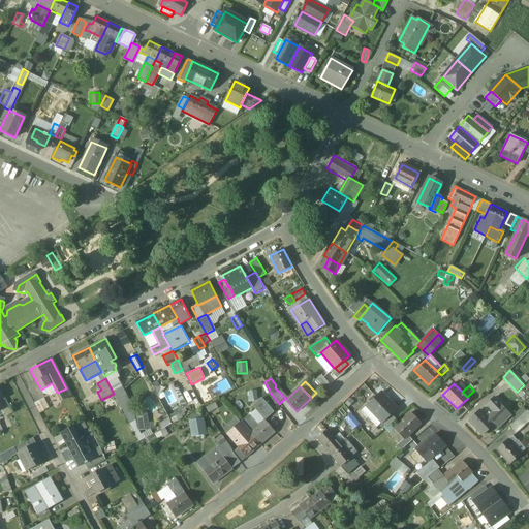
[(70,396),(66,389),(57,393),(61,401),(70,396)]
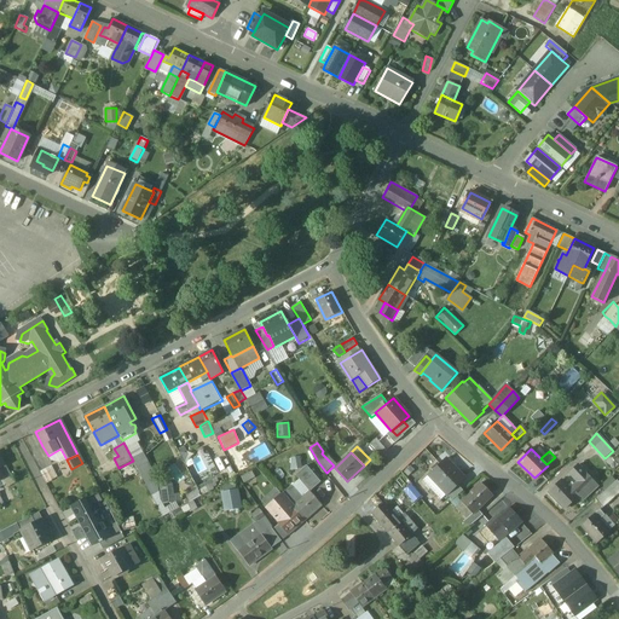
[(144,456),(133,461),(151,495),(163,489),(144,456)]
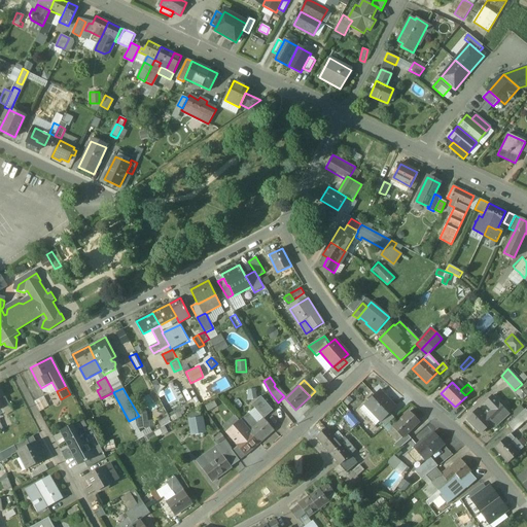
[(255,397),(254,389),(247,390),(247,398),(255,397)]
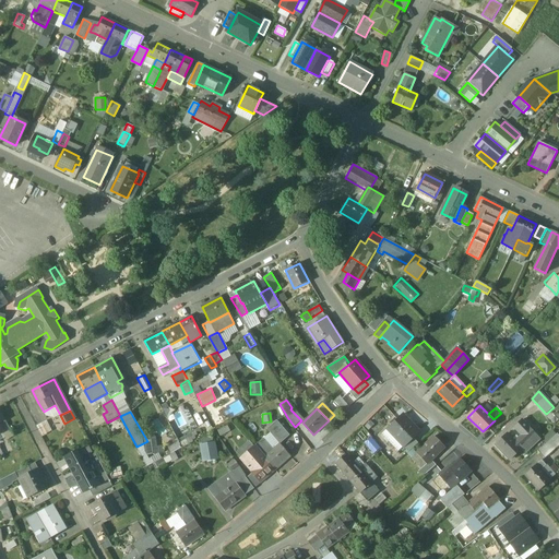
[(198,428),(203,426),(199,414),(193,416),(198,428)]
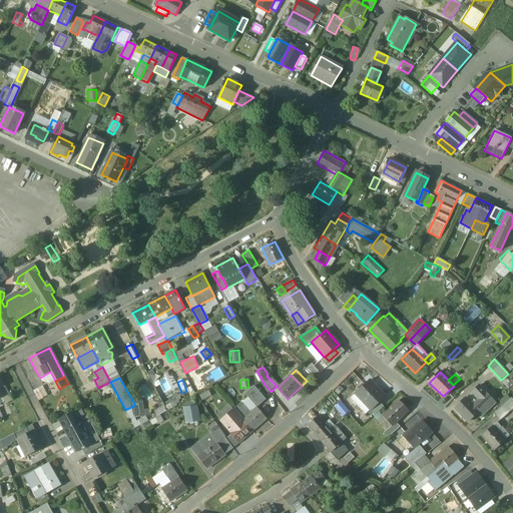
[(386,397),(370,380),(355,394),(370,410),(371,411),(379,402),(386,397)]
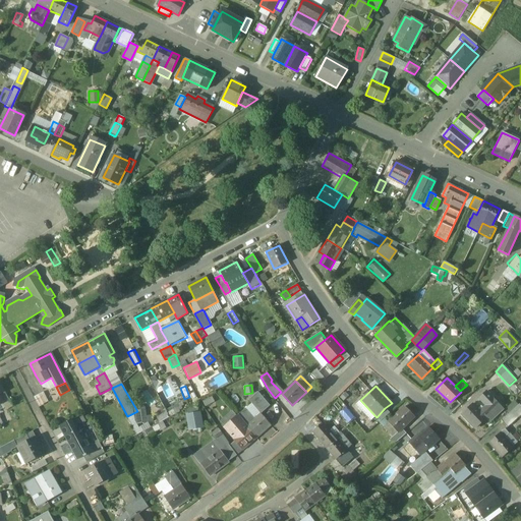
[(5,392),(0,394),(0,404),(9,400),(5,392)]
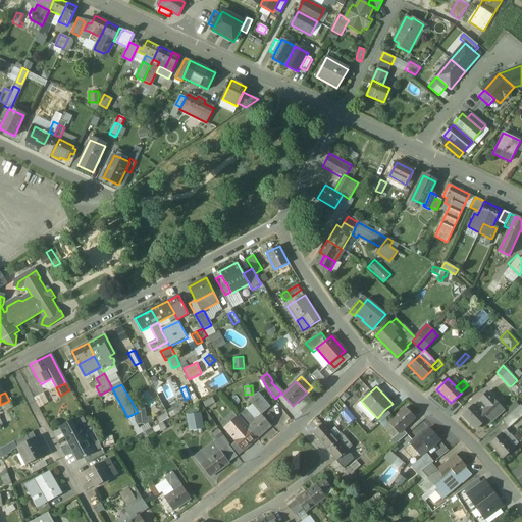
[(44,393),(34,398),(39,408),(44,405),(48,402),(44,393)]
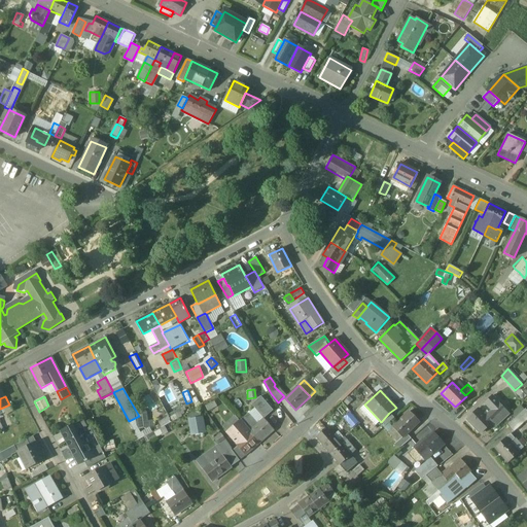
[(508,414),(492,396),(485,402),(491,410),(485,416),(492,423),(495,426),(508,414)]
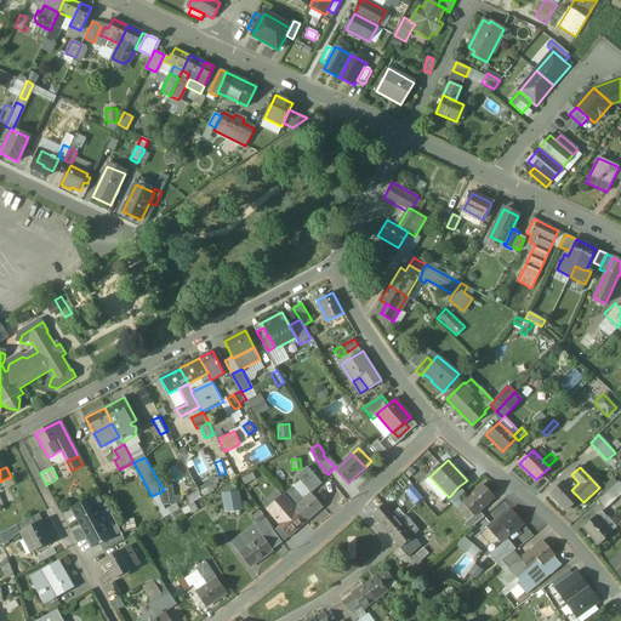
[(323,484),(308,468),(298,478),(312,494),(323,484)]
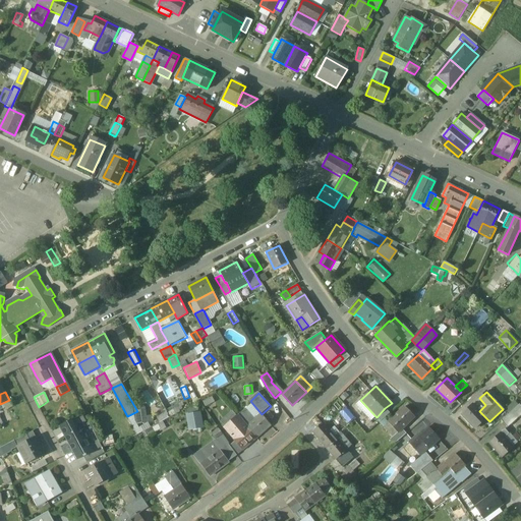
[(375,416),(360,400),(356,404),(371,420),(375,416)]
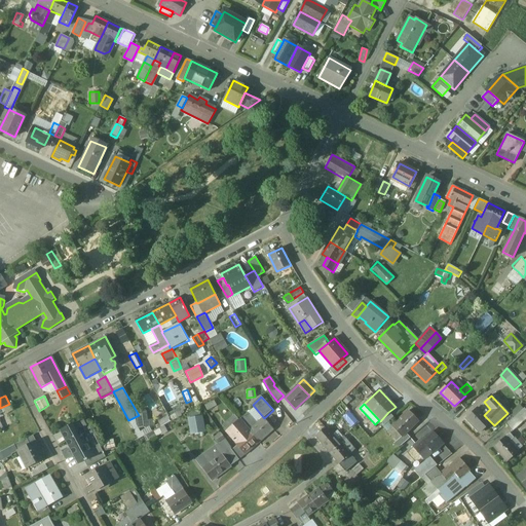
[(484,415),(478,408),(466,418),(480,433),(491,422),(484,415)]
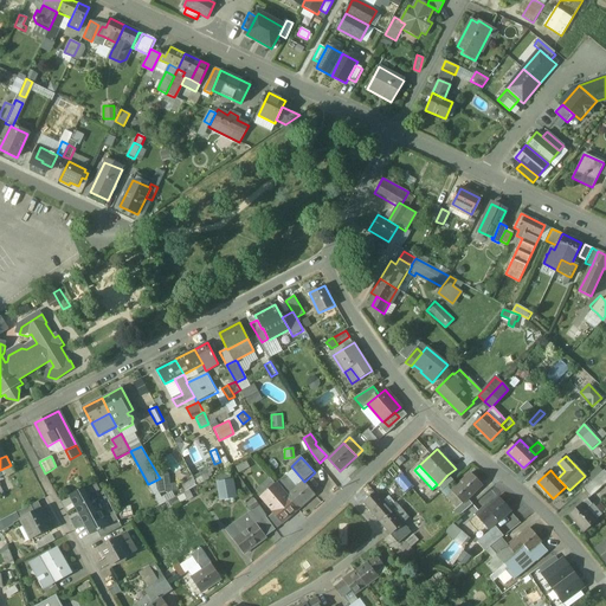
[(605,472),(604,470),(582,489),(591,497),(605,483),(605,472)]
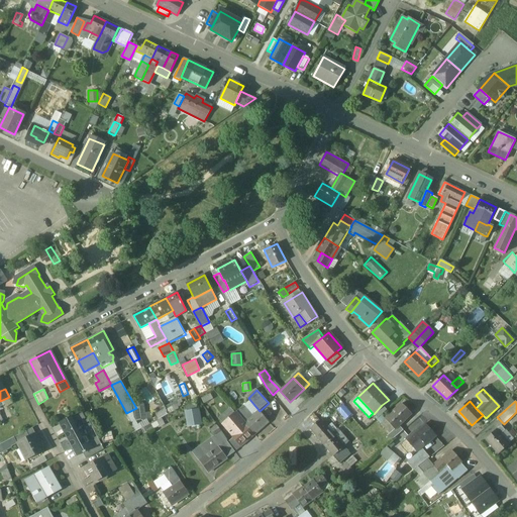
[(336,408),(345,419),(351,415),(343,403),(336,408)]
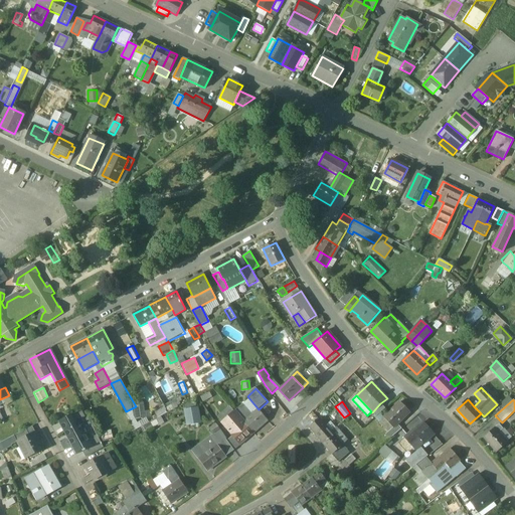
[(400,402),(383,417),(393,427),(397,424),(409,412),(400,402)]
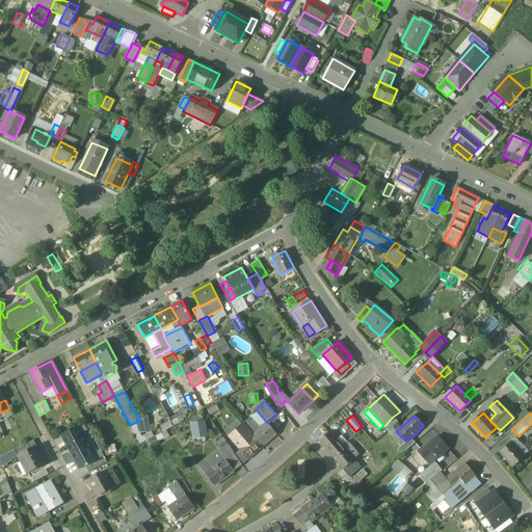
[(261,428),(251,417),(242,425),(251,435),(261,428)]
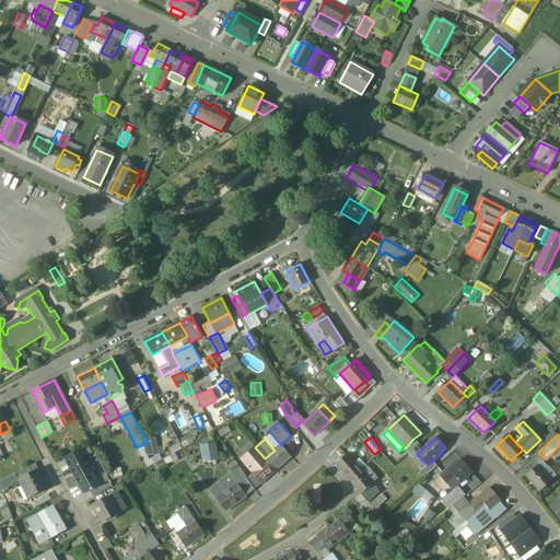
[(413,439),(405,448),(409,453),(419,444),(413,439)]
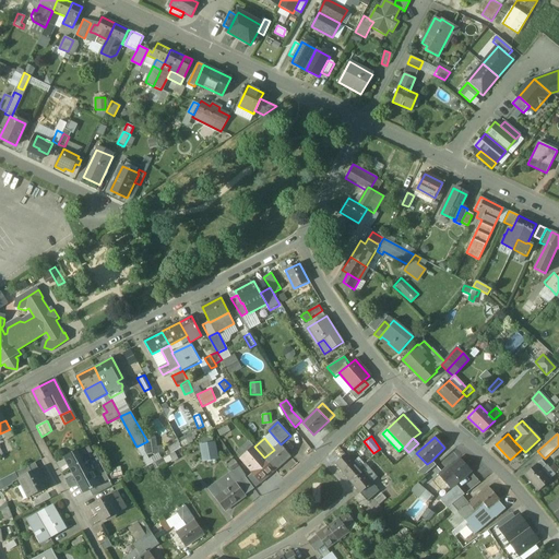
[(214,440),(198,443),(202,463),(218,460),(214,440)]
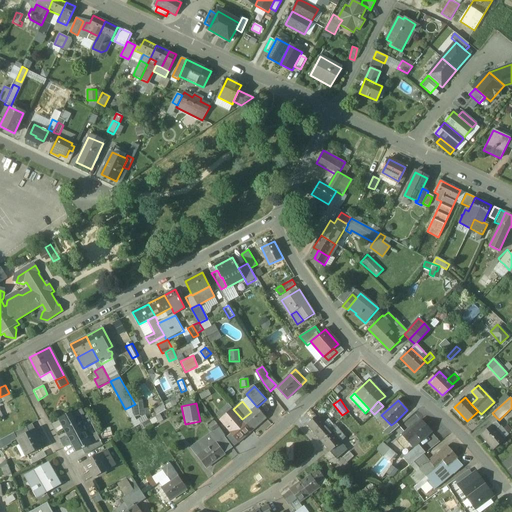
[(251,412),(242,419),(251,431),(266,418),(257,407),(251,412)]
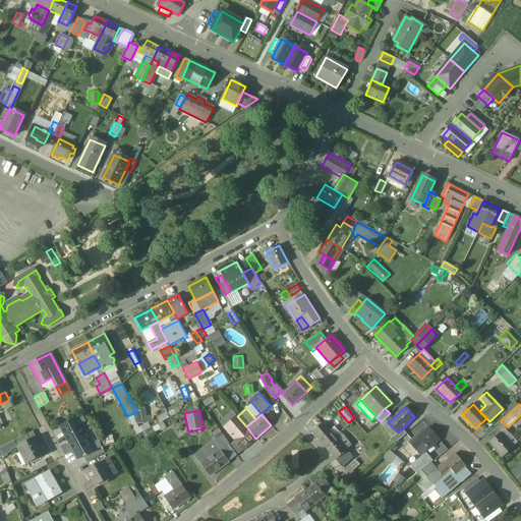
[(83,416),(72,421),(75,425),(85,420),(83,416)]
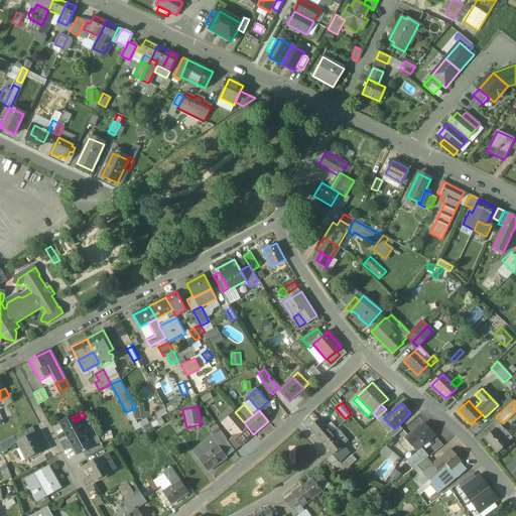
[(244,422),(235,412),(223,422),(232,432),(231,433),(241,444),(253,434),(244,422)]
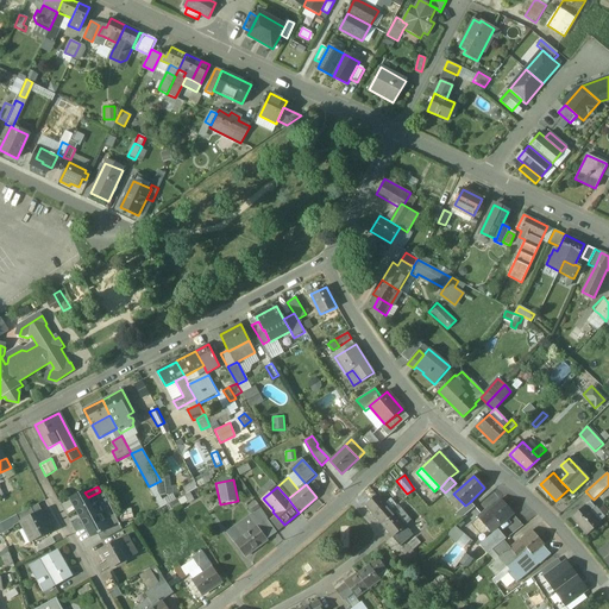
[(83,491),(70,498),(81,518),(94,512),(83,491)]
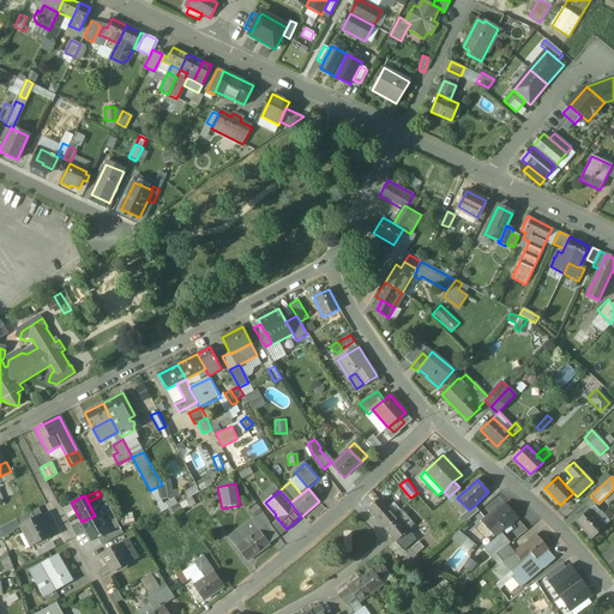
[(395,515),(381,499),(368,510),(383,525),(395,515)]
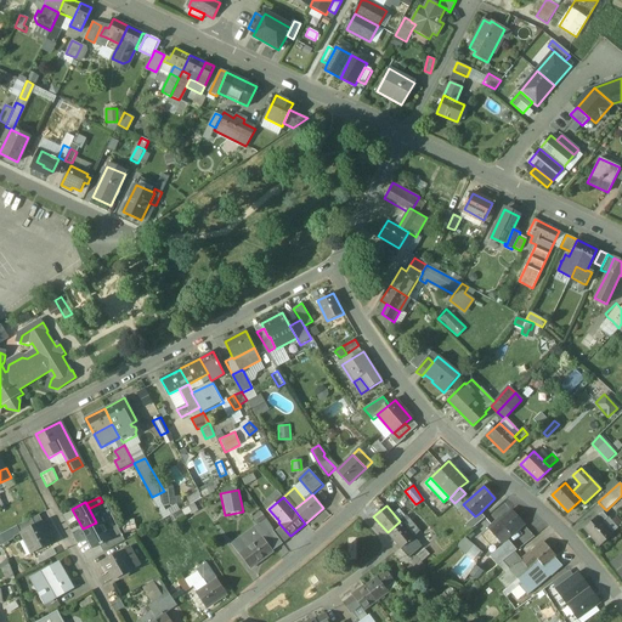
[(512,510),(501,521),(499,519),(488,529),(502,544),(524,525),(512,510)]
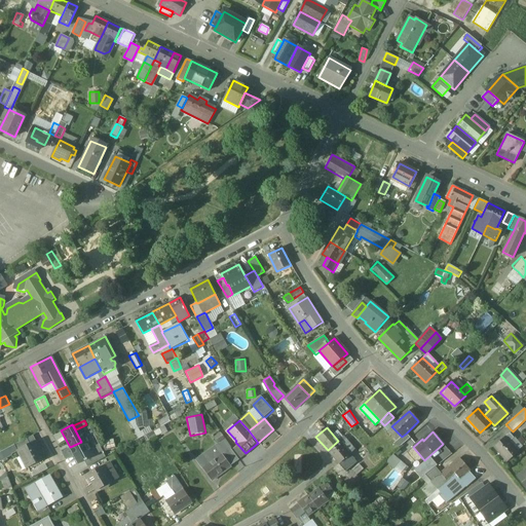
[(406,434),(402,437),(397,441),(401,446),(410,438),(406,434)]
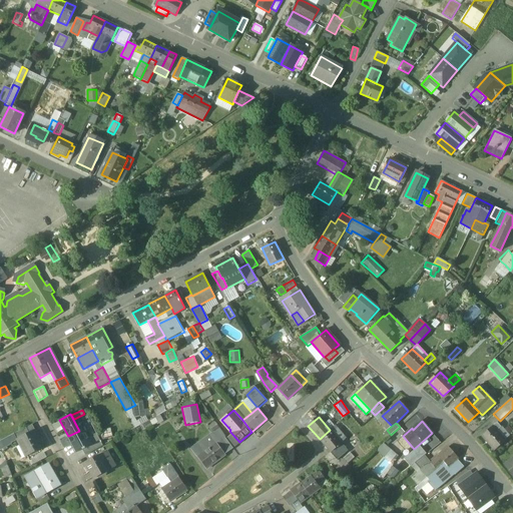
[(493,426),(481,436),(494,451),(505,441),(497,431),(493,426)]
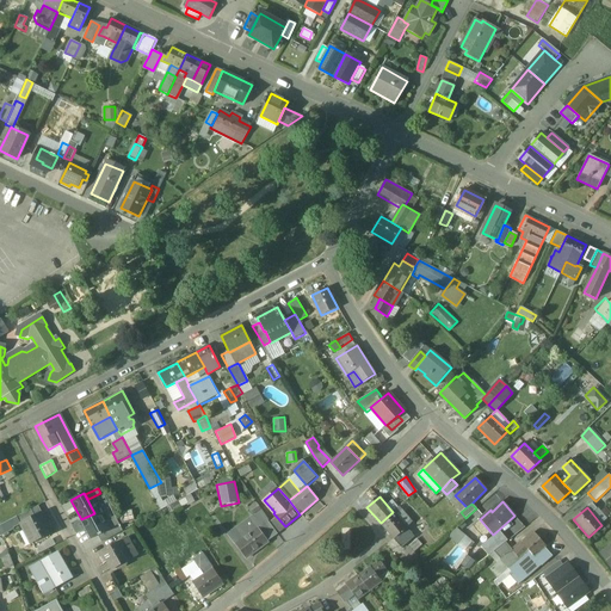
[(32,508),(18,516),(22,524),(37,517),(32,508)]
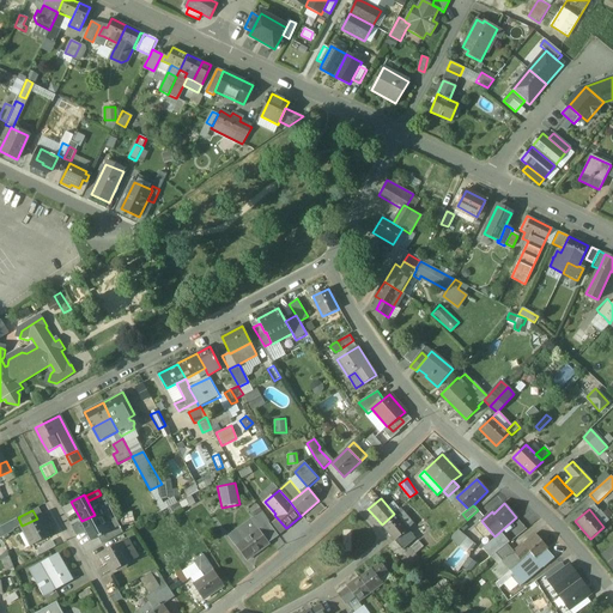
[(262,511),(254,517),(262,528),(269,522),(262,511)]
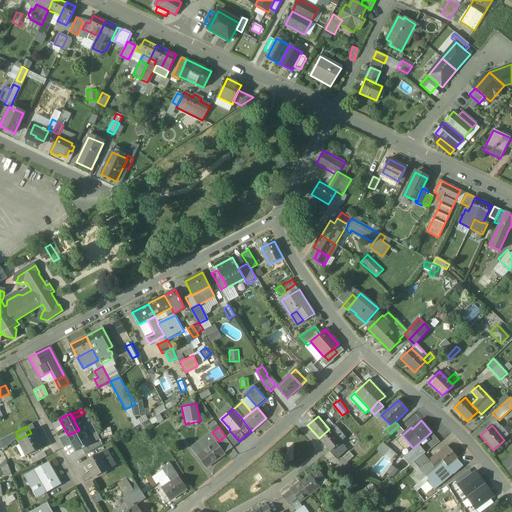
[(91,444),(82,428),(79,430),(68,435),(77,451),(82,448),(83,449),(91,444)]
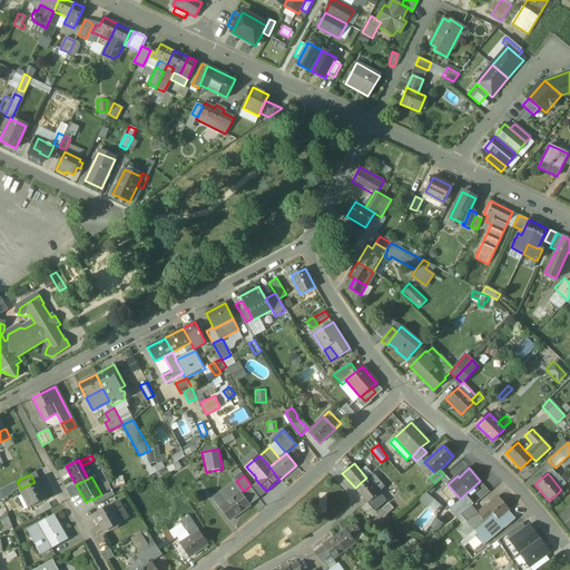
[(380,493),(366,478),(355,488),(367,503),(380,493)]
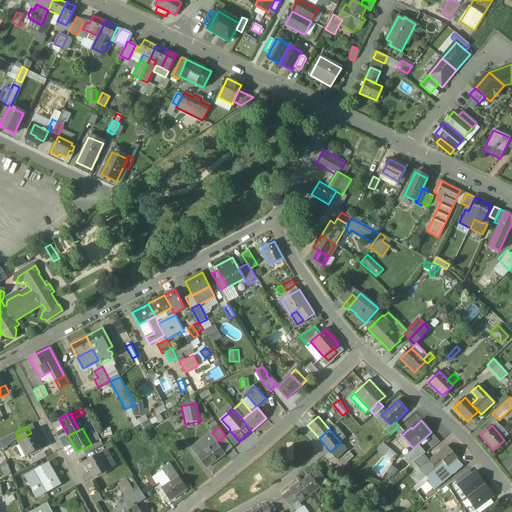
[(31,433),(18,439),(28,457),(44,448),(35,430),(31,433)]
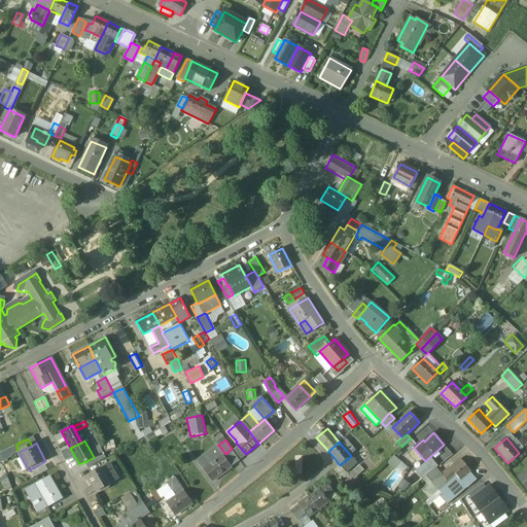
[(401,456),(411,446),(408,443),(398,453),(401,456)]
